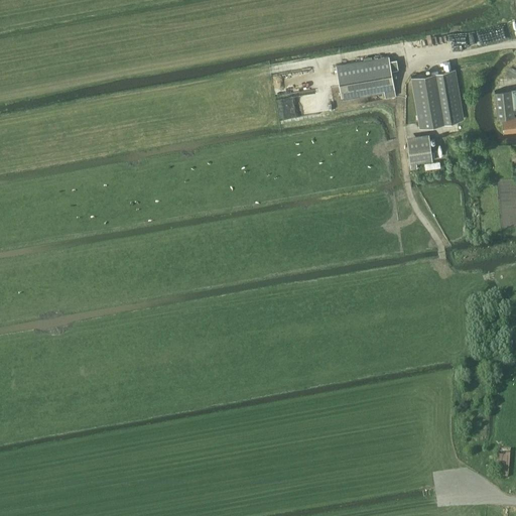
[(389,55),(336,65),(341,97),(384,89),(385,96),(395,94),(394,88),(389,55)]
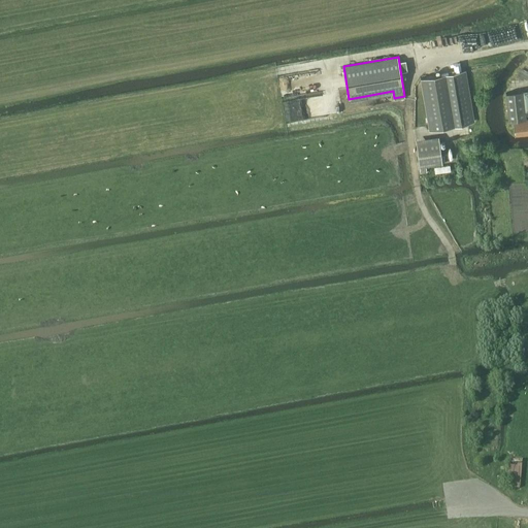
[(466,70),(441,74),(421,77),(430,129),(450,126),(474,122),(466,70)]
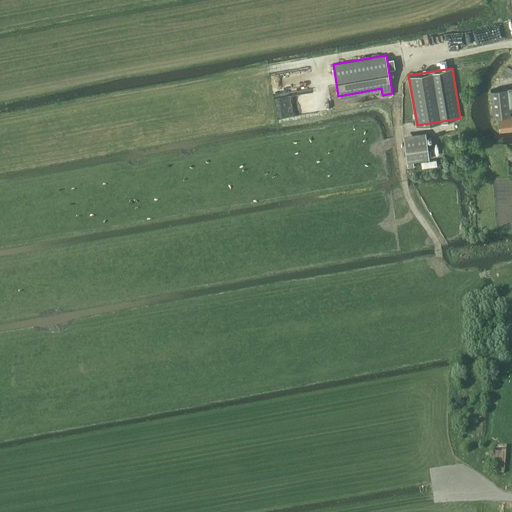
[(493,116),(510,114),(507,87),(490,89),(493,116)]
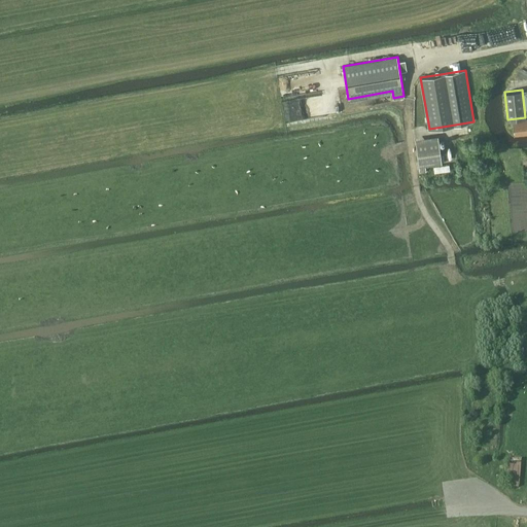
[(515,133),(526,131),(526,117),(513,119),(515,133)]
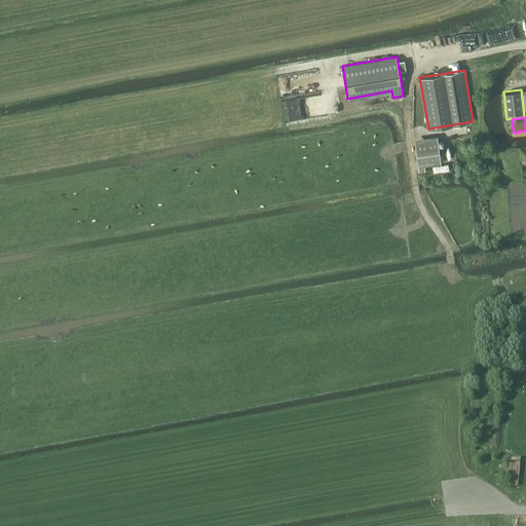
[(438,140),(415,143),(418,173),(425,172),(424,165),(441,163),(438,140)]
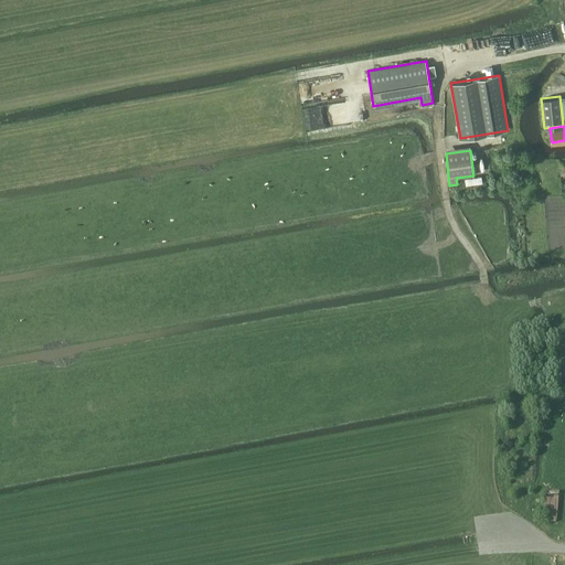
[(481,177),(465,179),(466,185),(482,183),(481,177)]
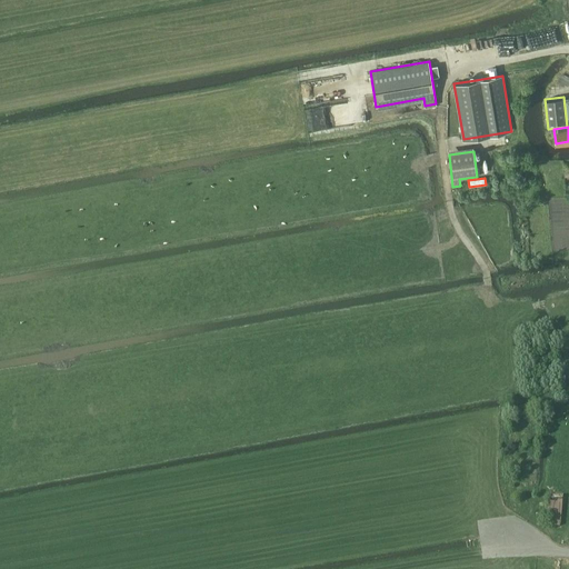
[(545,525),(560,526),(562,496),(548,495),(545,525)]
